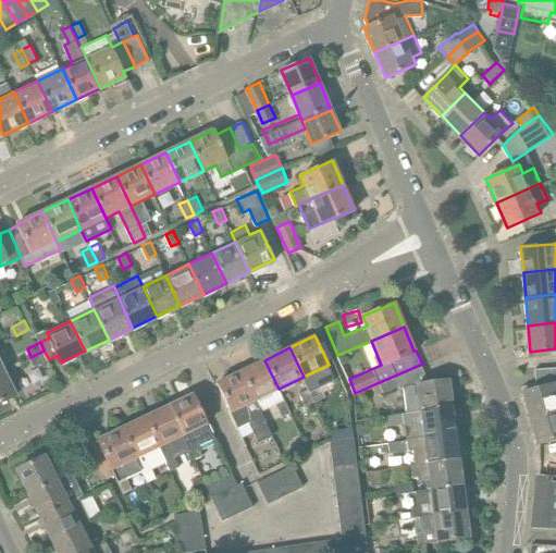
[(31,357),(35,366),(47,359),(44,351),(31,357)]
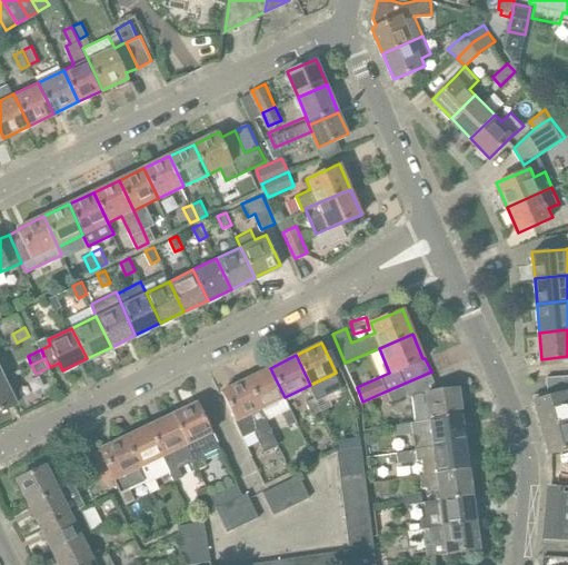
[(262,408),(285,397),(270,368),(248,378),(262,408)]
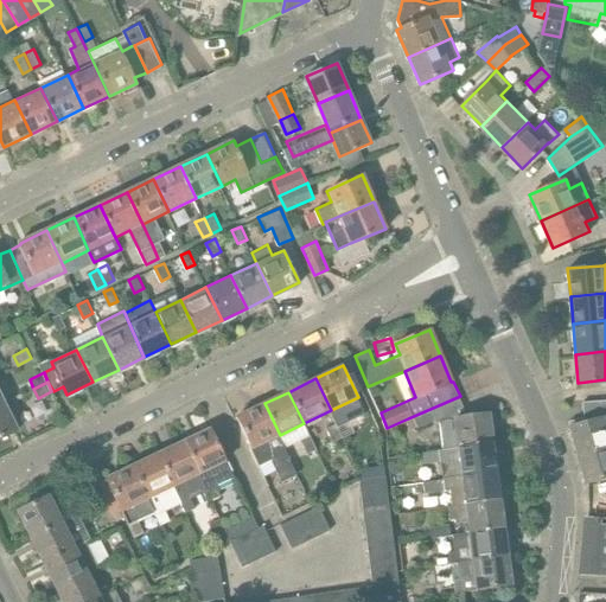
[(444,448),(492,441),(489,412),(488,412),(486,407),(466,410),(460,396),(408,418),(412,428),(418,426),(419,427),(437,420),(437,422),(440,421),(444,448)]
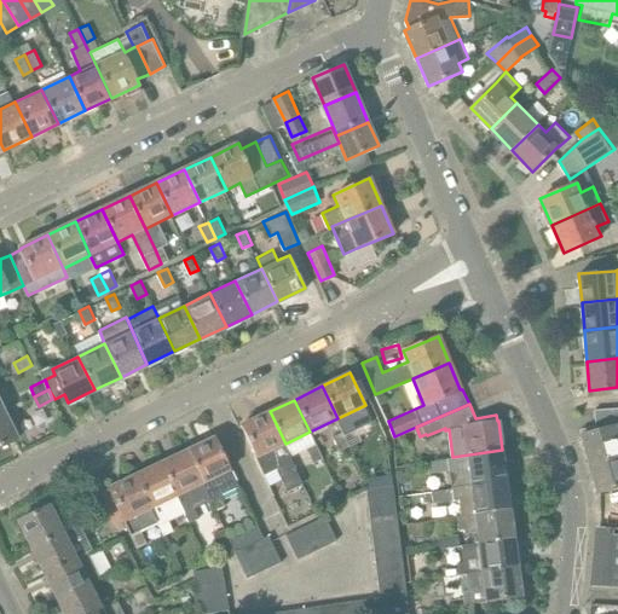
[(617,405),(595,409),(596,424),(581,428),(583,434),(582,434),(590,464),(617,455),(617,405)]
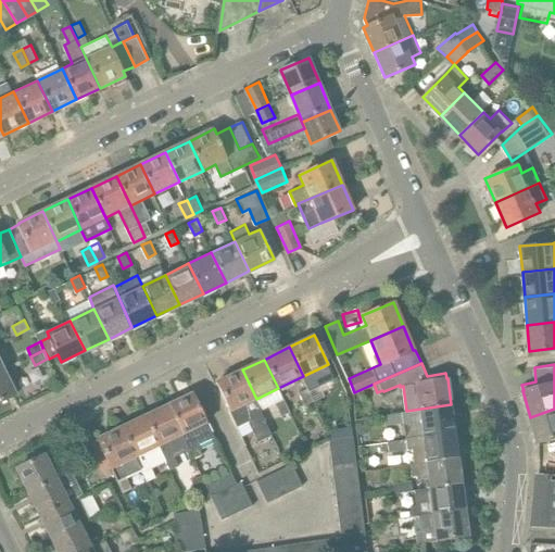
[(3,368),(0,369),(0,401),(15,393),(3,368)]
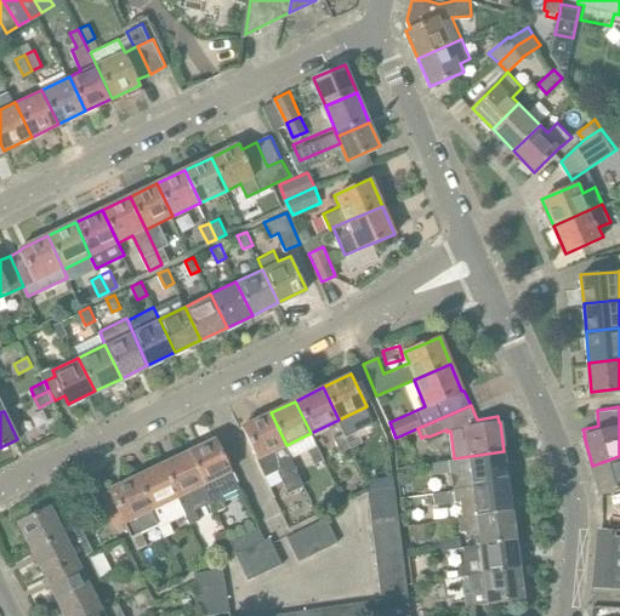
[(244,426),(259,460),(266,475),(278,469),(289,491),(305,484),(286,445),(271,412),(244,426)]
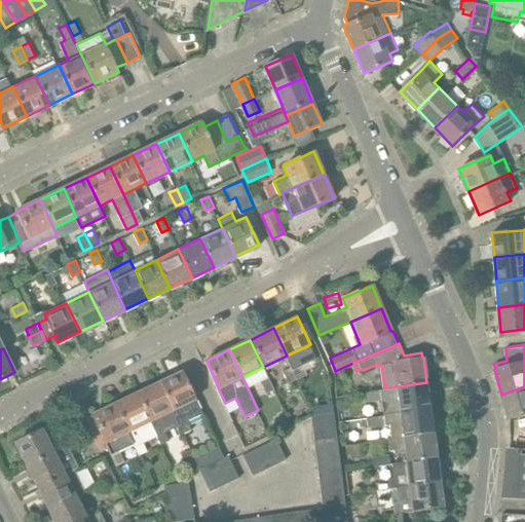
[(289,381),(297,378),(292,366),(283,369),(289,381)]
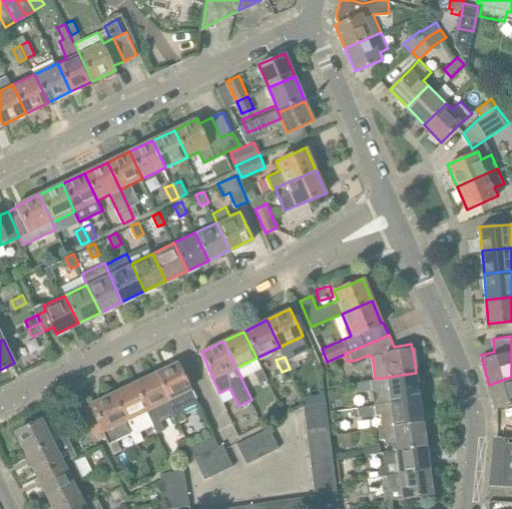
[(156,373),(175,413),(183,409),(197,403),(179,362),(156,373)]
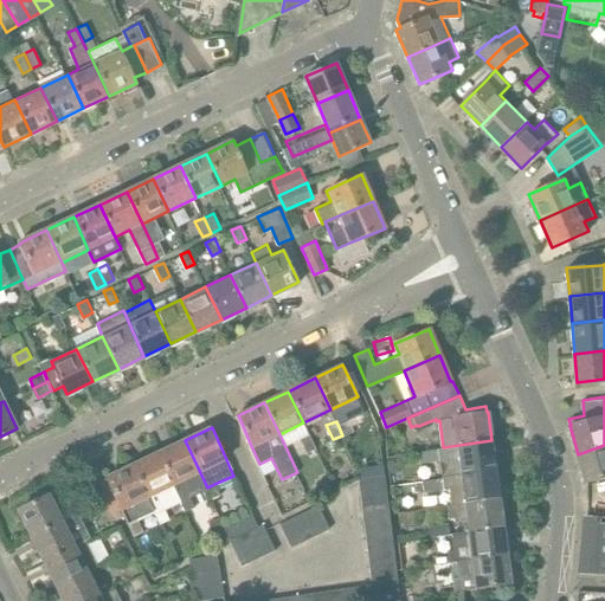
[(308,452),(317,447),(310,433),(301,438),(308,452)]
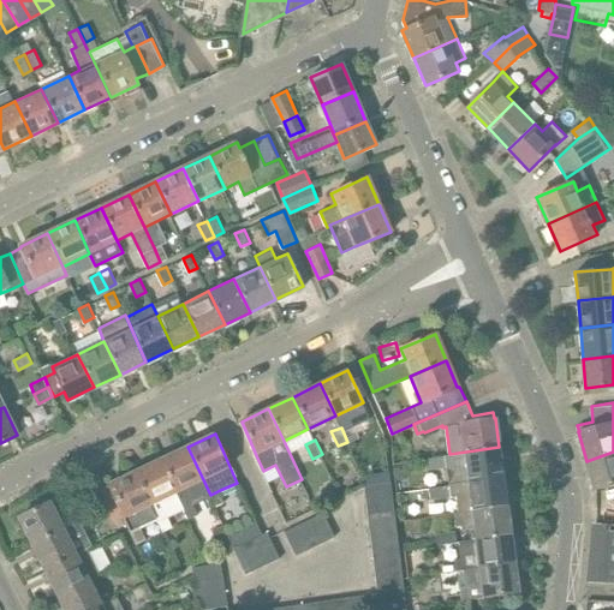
[(161,460),(184,509),(195,504),(210,496),(210,495),(188,447),(161,460)]
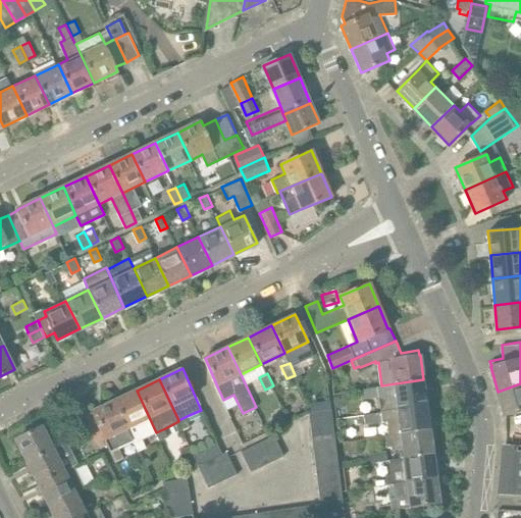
[(381,411),(427,405),(423,379),(381,385),(361,389),(363,400),(379,398),(381,411)]
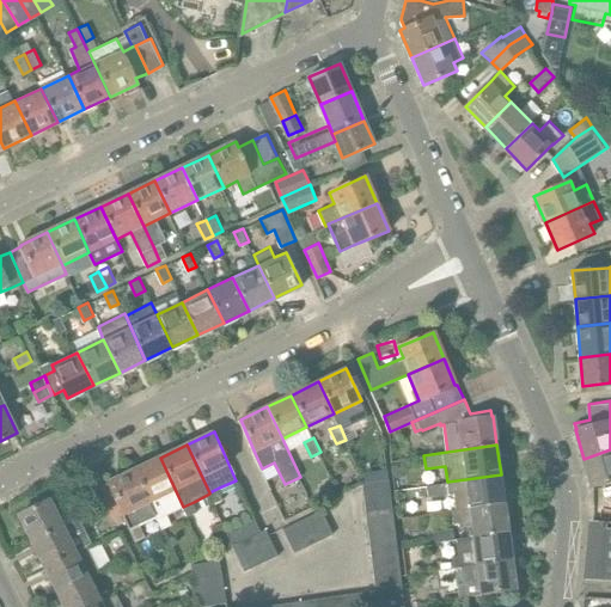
[(591,486),(610,479),(610,449),(584,459),(591,486)]
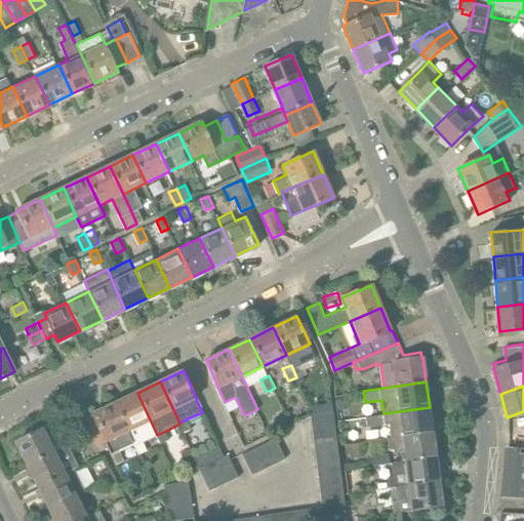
[(133,441),(135,445),(144,441),(157,435),(137,393),(115,403),(133,441)]
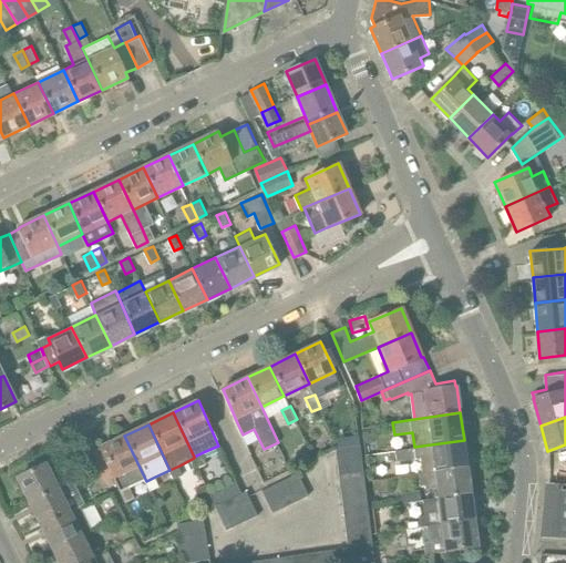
[(113,476),(120,489),(130,484),(144,477),(124,436),(100,448),(106,462),(113,476)]
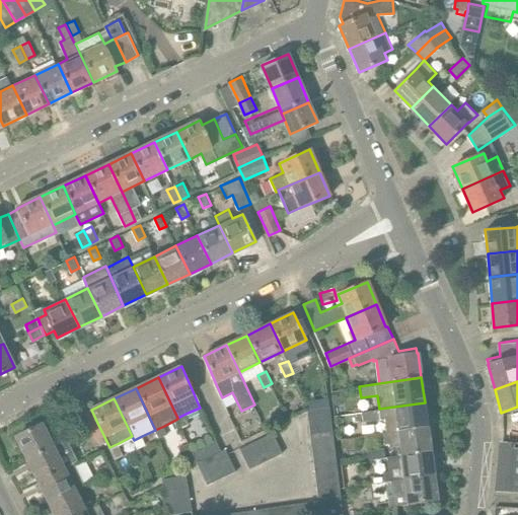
[(386,431),(428,426),(425,402),(379,409),(363,411),(364,420),(384,417),(380,419),(385,419),(386,431)]
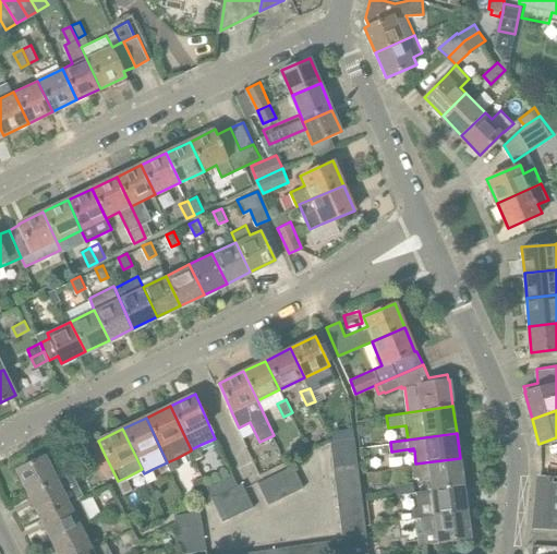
[(333,454),(356,450),(354,437),(331,441),(333,454)]
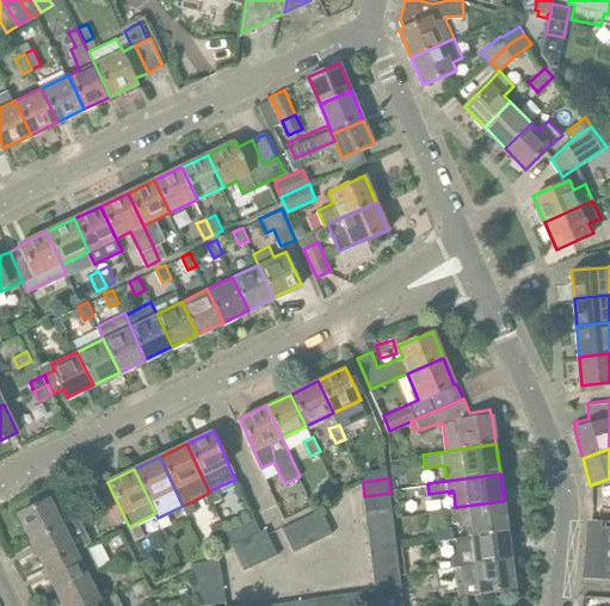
[(108,482),(106,482),(106,483),(106,484),(105,484),(104,484),(104,483),(99,486),(106,501),(115,498),(108,482)]
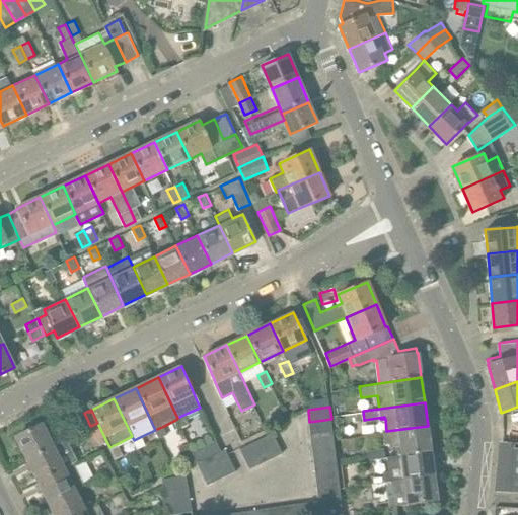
[(190,422),(186,414),(177,418),(177,419),(181,426),(190,422)]
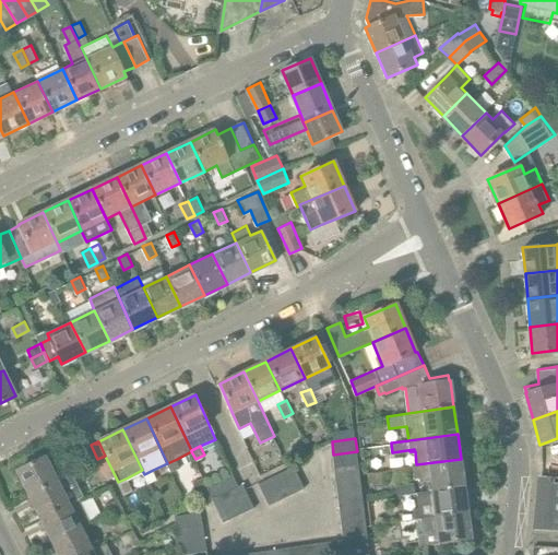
[(335,467),(358,464),(357,451),(333,455),(335,467)]
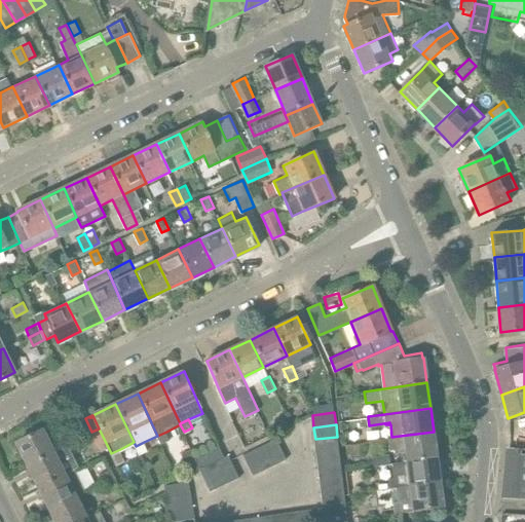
[(507,447),(507,469),(524,470),(524,452),(522,452),(522,449),(524,448),(524,425),(523,425),(522,435),(516,434),(515,447),(507,447)]
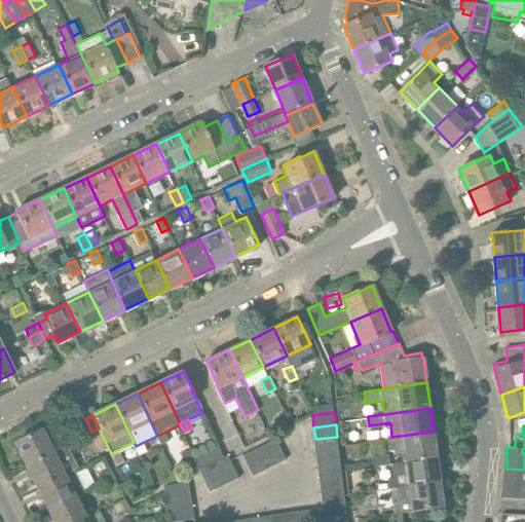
[(28,464),(53,452),(42,429),(16,442),(28,464)]
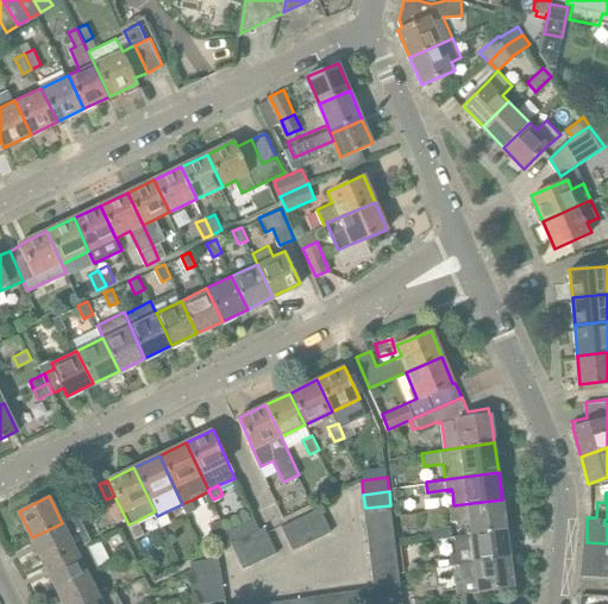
[(114,496),(106,499),(113,514),(121,510),(114,496)]
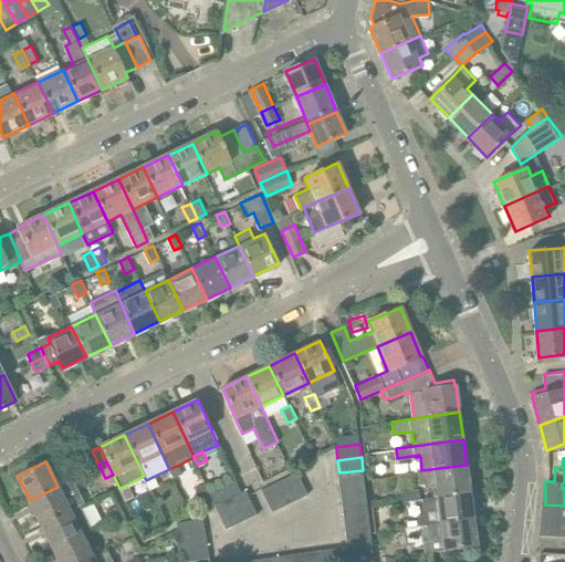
[(182,472),(179,465),(169,469),(174,477),(182,472)]
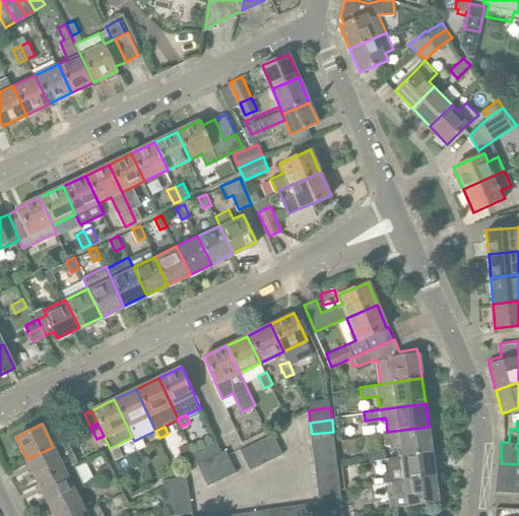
[(401,456),(432,452),(429,427),(387,432),(384,433),(385,445),(399,443),(401,456)]
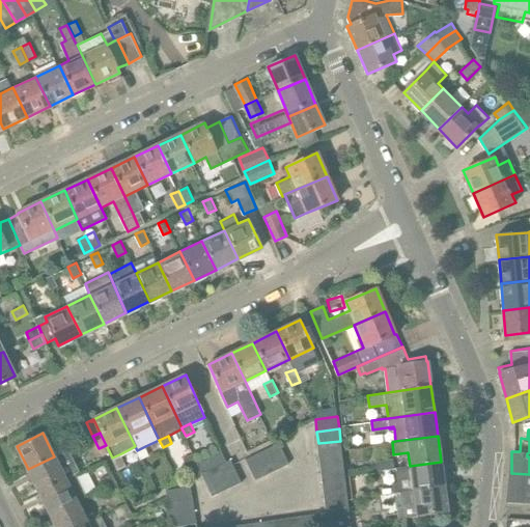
[(319,455),(342,452),(340,441),(318,443),(319,455)]
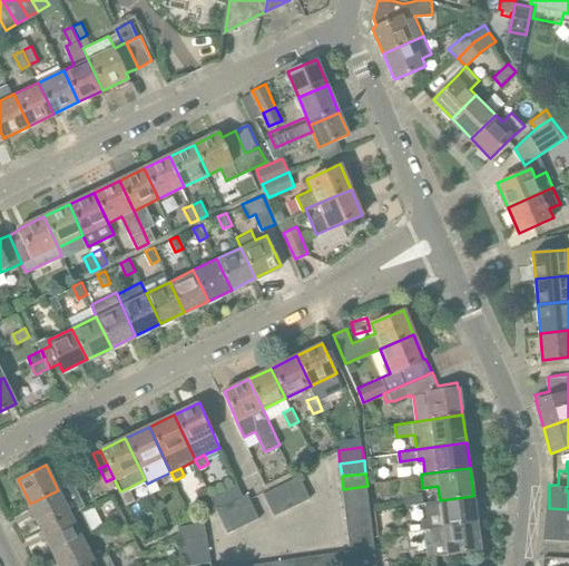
[(298,503),(311,497),(300,475),(287,480),(298,503)]
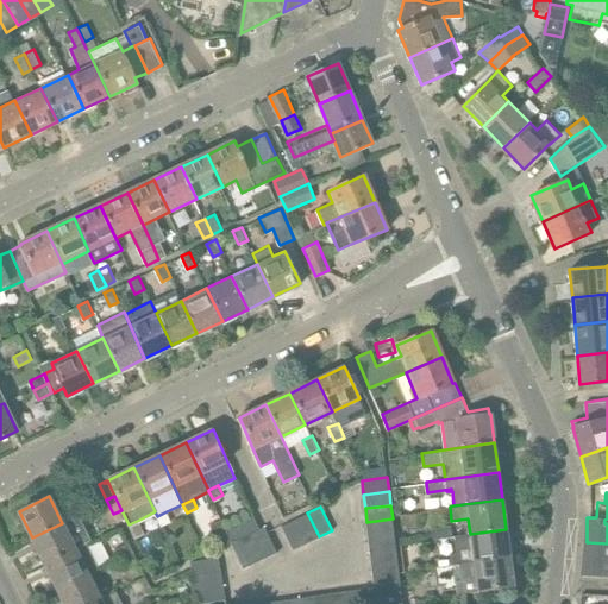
[(171,521),(167,511),(157,516),(162,526),(171,521)]
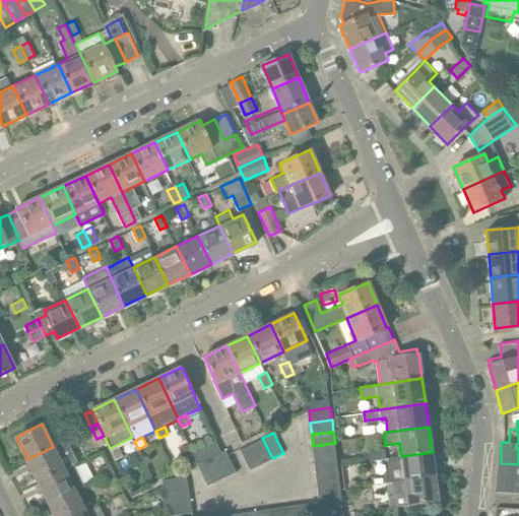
[(202,460),(214,455),(221,451),(215,438),(193,449),(199,462),(202,460)]
